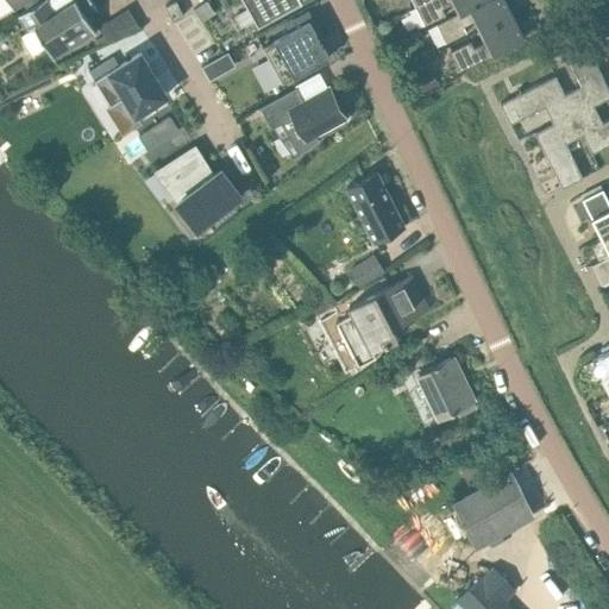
[(54,57),(95,30),(86,14),(98,7),(92,0),(41,0),(19,14),(30,30),(35,27),(54,57)]
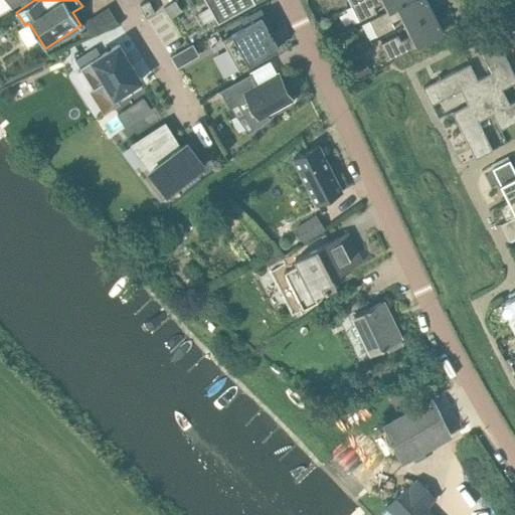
[(160,9),(155,11),(149,0),(148,0),(140,4),(146,16),(160,9)]
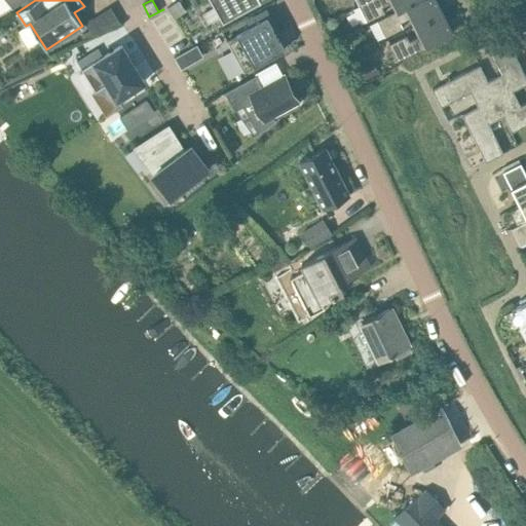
[(179,0),(167,7),(175,17),(185,10),(179,0)]
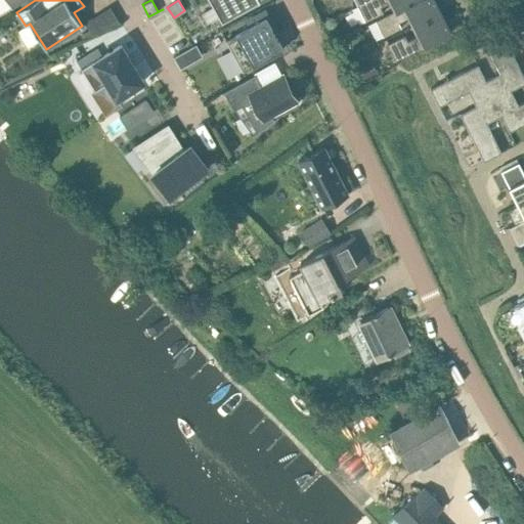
[(213,0),(223,18),(222,19),(222,20),(227,17),(259,0),(213,0)]
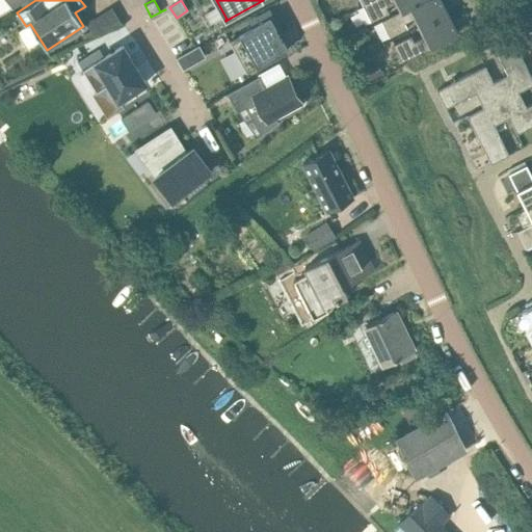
[(372,0),(364,5),(372,21),(390,12),(387,7),(395,3),(398,2),(402,10),(421,0),(372,0)]
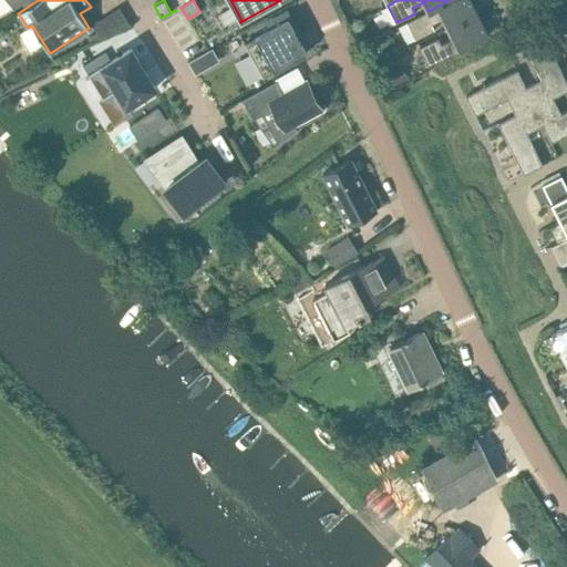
[(449,0),(429,11),(406,21),(415,38),(415,40),(435,30),(432,24),(443,19),(449,28),(477,13),(477,12),(474,13),(466,0),(449,0)]
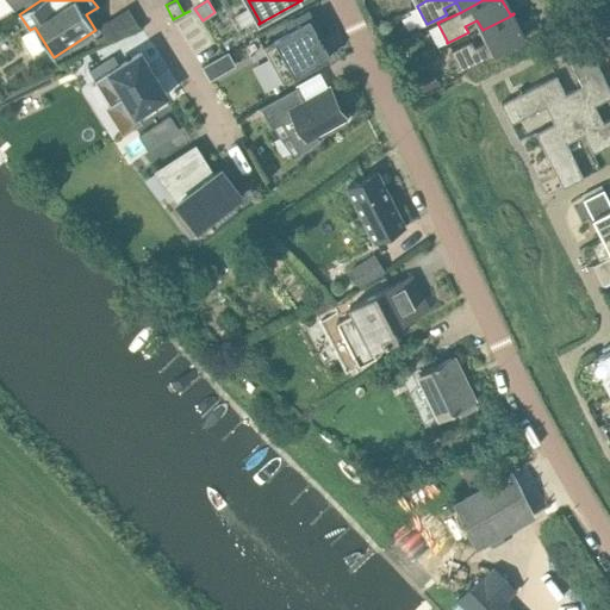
[(472,41),(452,50),(461,70),(462,69),(526,37),(522,31),(520,32),(511,17),(514,14),(483,30),(487,41),(485,42),(475,47),(472,41)]
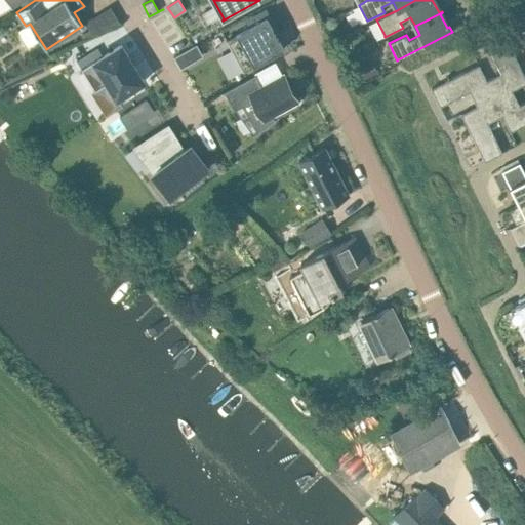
[(250,27),(227,39),(244,71),(284,48),(271,24),(267,17),(250,27)]
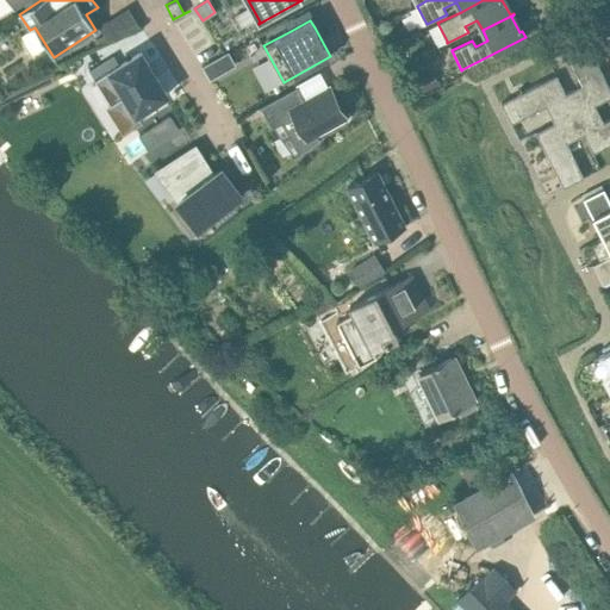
[(109,39),(105,35),(97,39),(100,45),(109,41),(109,39)]
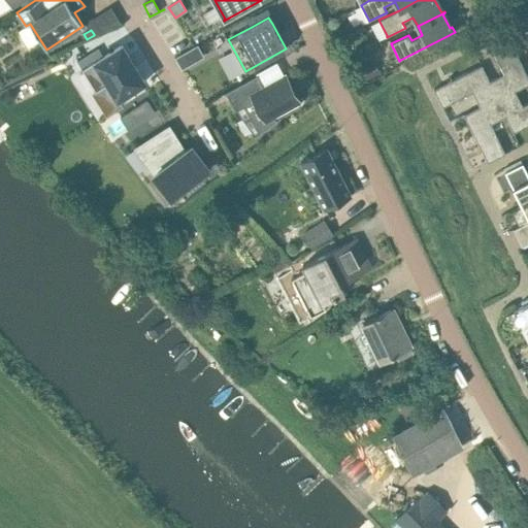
[(513,43),(522,38),(518,30),(508,34),(513,43)]
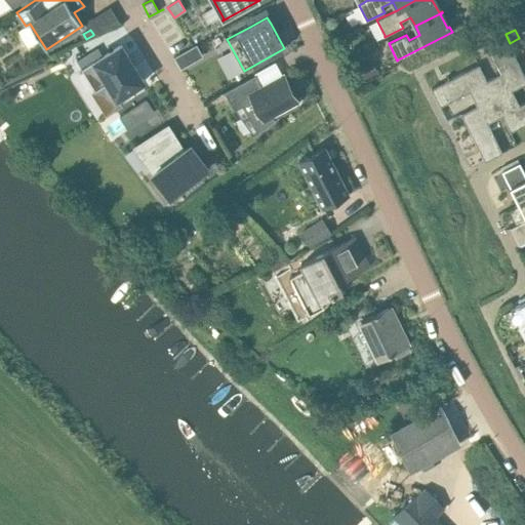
[(494,97),(512,90),(524,83),(524,76),(514,52),(517,51),(517,50),(513,52),(505,35),(487,43),(501,73),(487,81),(494,97)]
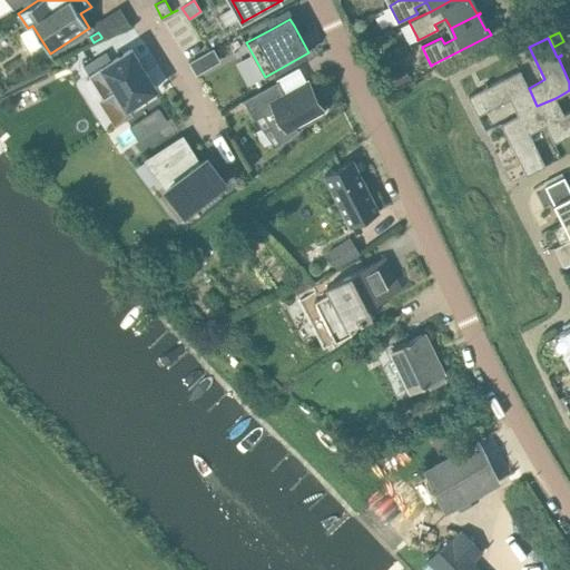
[(117,90),(127,107),(157,88),(131,48),(89,75),(104,98),(117,90)]
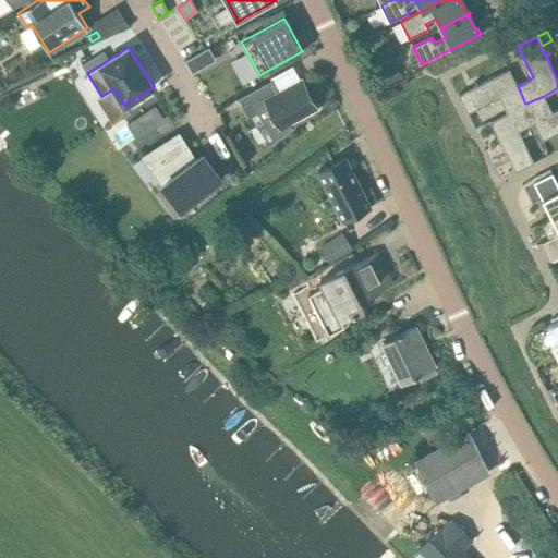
[(82,63),(87,72),(108,59),(104,50),(82,63)]
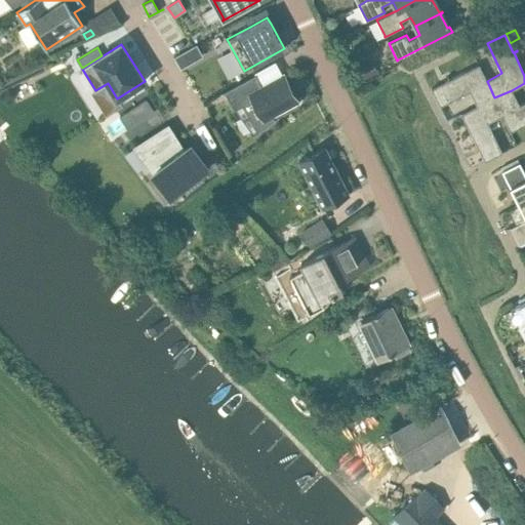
[(174,57),(180,69),(188,64),(182,53),(174,57)]
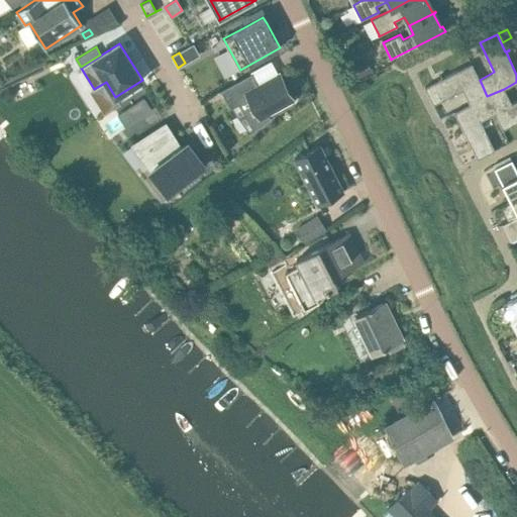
[(366,61),(353,67),(359,78),(372,72),(366,61)]
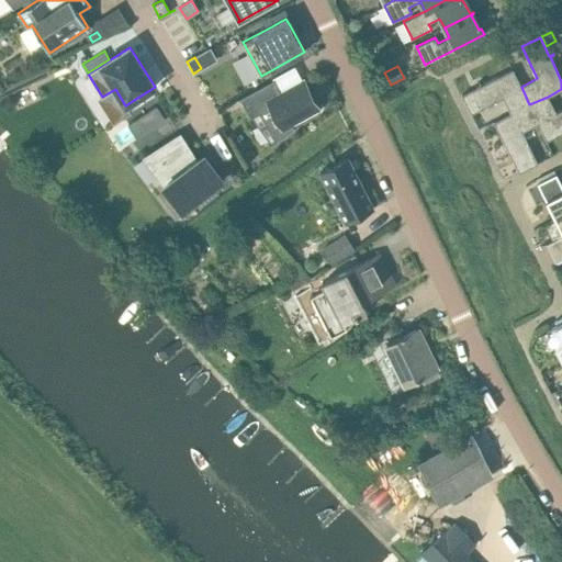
[(529,104),(521,87),(513,69),(482,85),(480,81),(479,81),(481,86),(462,94),(471,113),(505,96),(514,112),(529,104)]
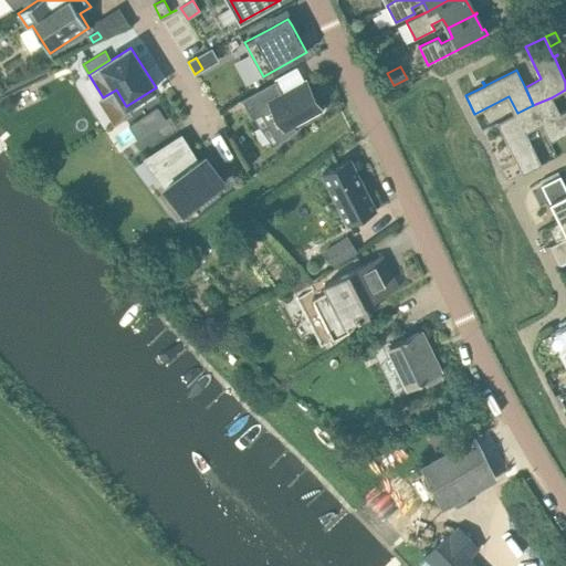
[(263,113),(279,140),(272,146),(273,147),(299,128),(297,127),(296,128),(295,125),(322,109),(306,80),(282,93),(275,81),(241,98),(252,118),(263,113)]
